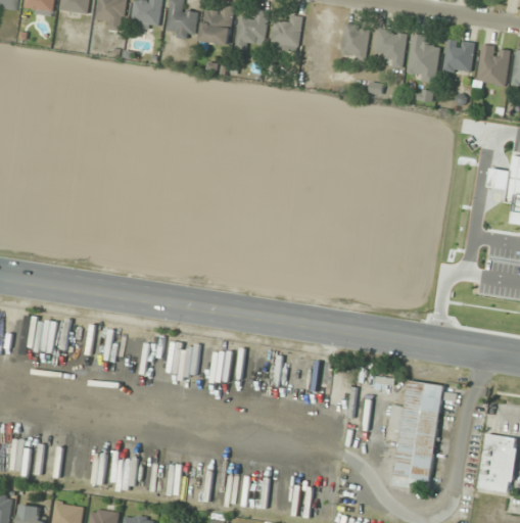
[(0,9),(15,11),(15,0),(0,0),(0,9)]
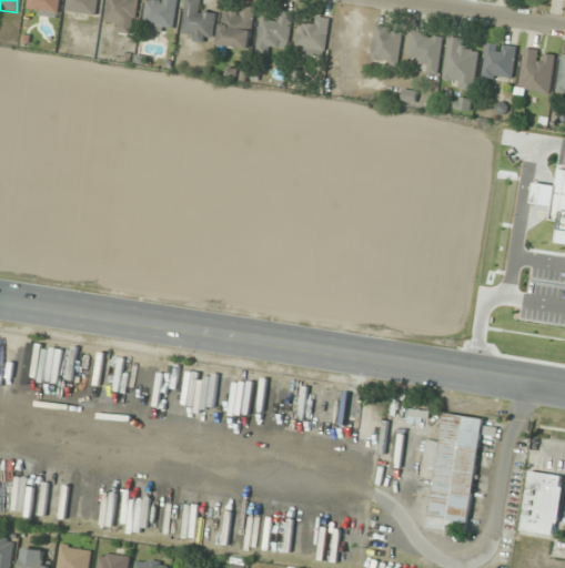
[(57,12),(58,0),(26,0),(24,9),(57,12)]
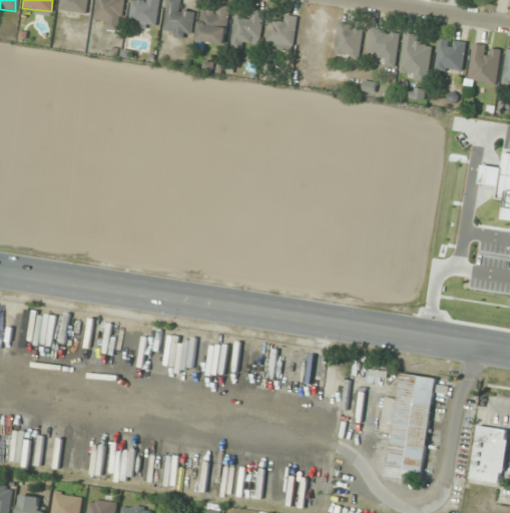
[(86,0),(58,0),(57,11),(86,13),(86,0)]
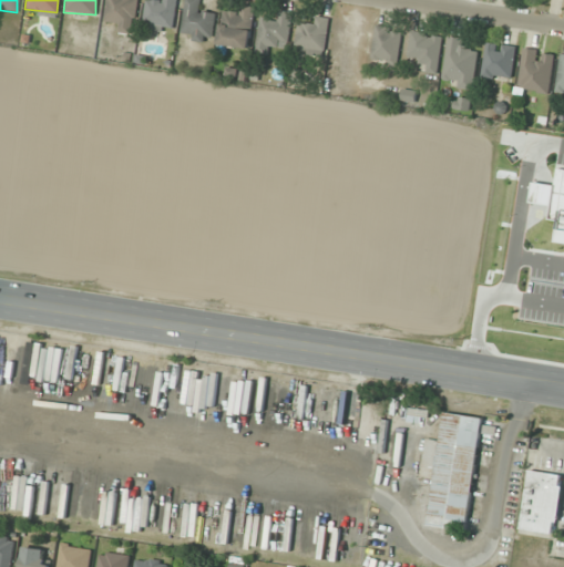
[(112,30),(132,33),(136,0),(104,0),(102,19),(113,21),(112,30)]
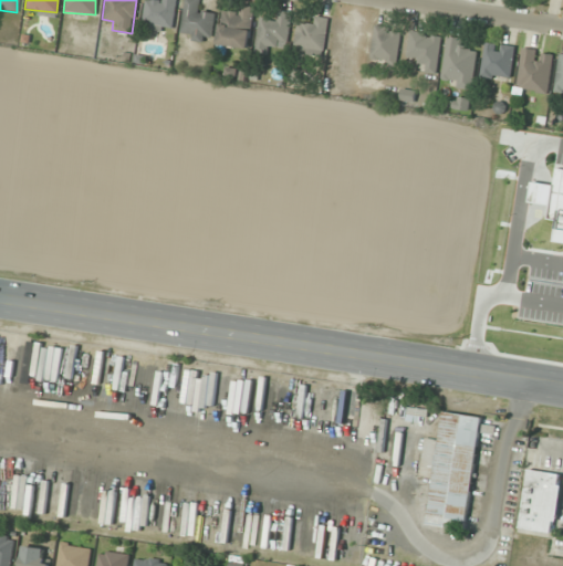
[(159,0),(142,0),(142,30),(173,30),(173,0),(159,0)]
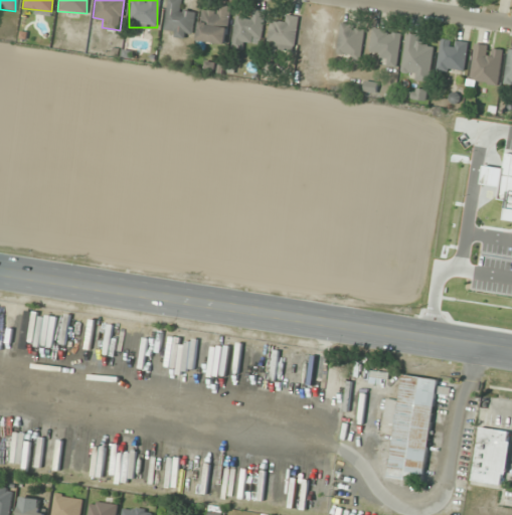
[(166,0),(162,34),(190,38),(193,11),(180,9),(181,0),(166,0)]
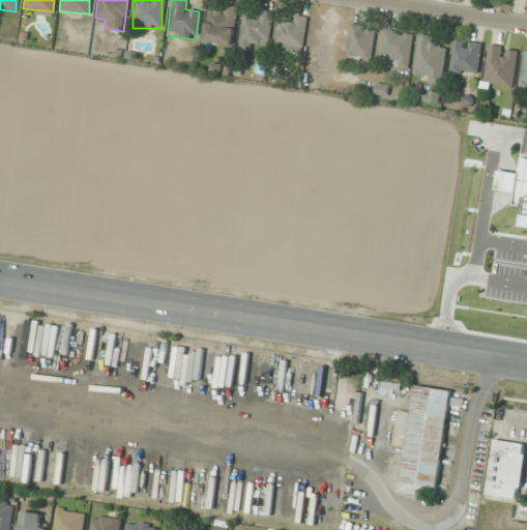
[(235,6),(221,4),(220,12),(206,10),(202,41),(231,46),(235,6)]
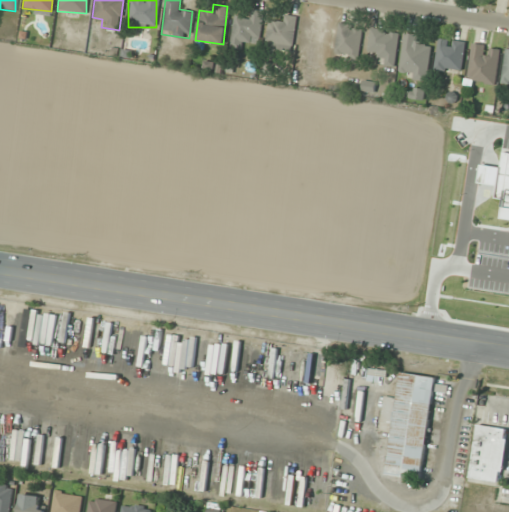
[(262,11),(250,9),(249,18),(232,16),(229,45),(257,48),(262,11)]
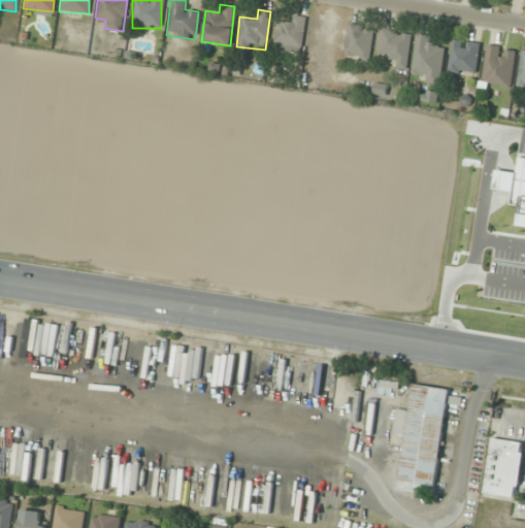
[(272,47),(299,52),(305,17),(290,14),(288,23),(276,21),(272,47)]
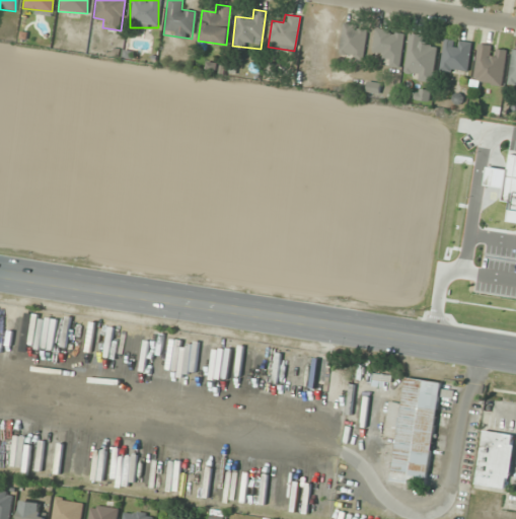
[(337,56),(361,60),(366,26),(342,22),(337,56)]
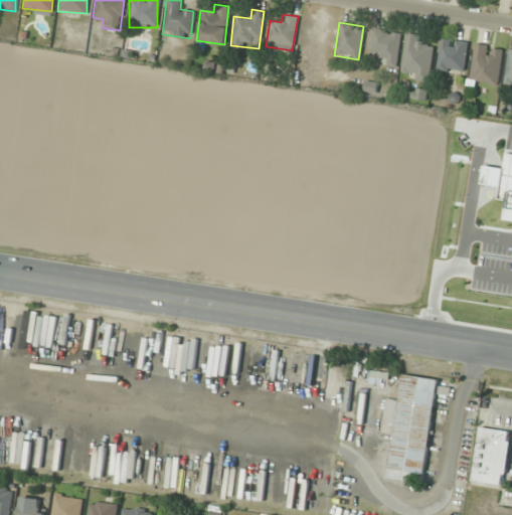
[(384,65),(395,67),(399,31),(371,27),(368,52),(386,55),(384,65)]
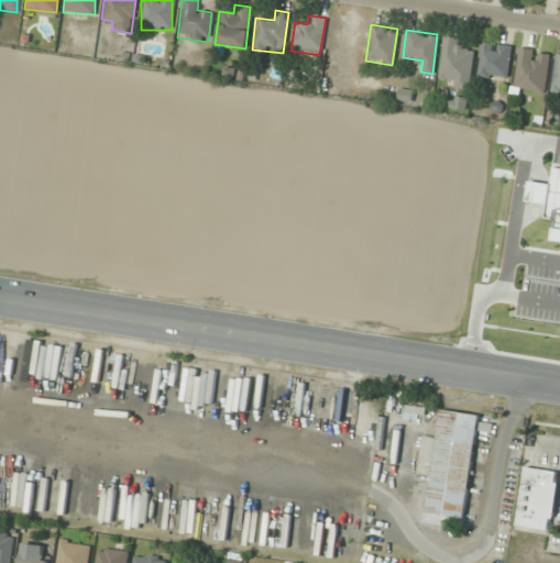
[(468,88),(473,51),(461,48),(463,39),(442,35),(437,76),(447,77),(446,86),(468,88)]
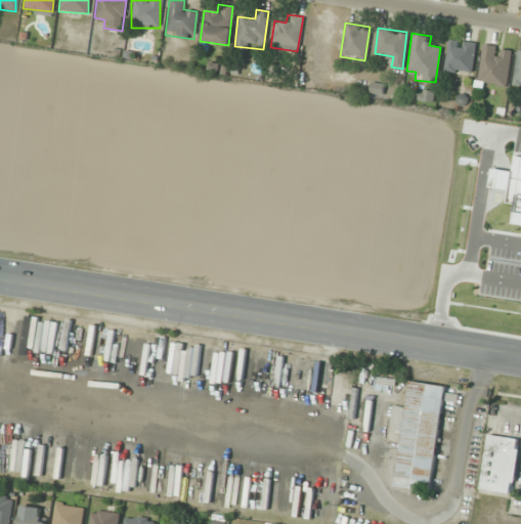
[(474,42),(447,38),(442,72),(470,75),(474,42)]
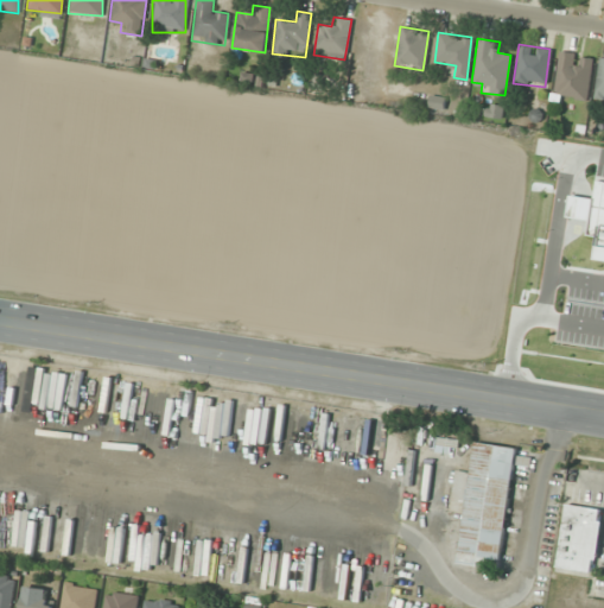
[(592,56),(557,51),(551,95),(586,100),(592,56)]
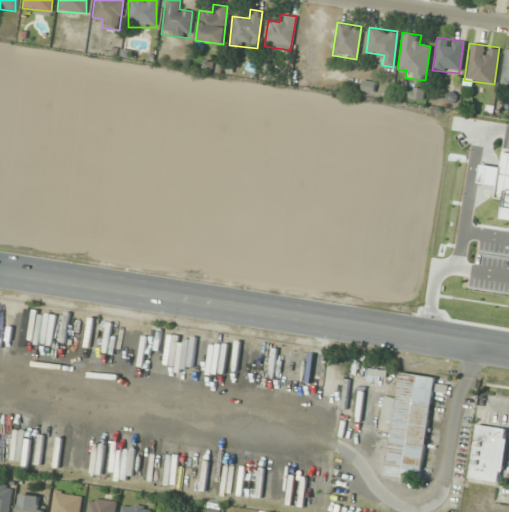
[(499,81),(508,82),(508,49),(504,48),(499,81)]
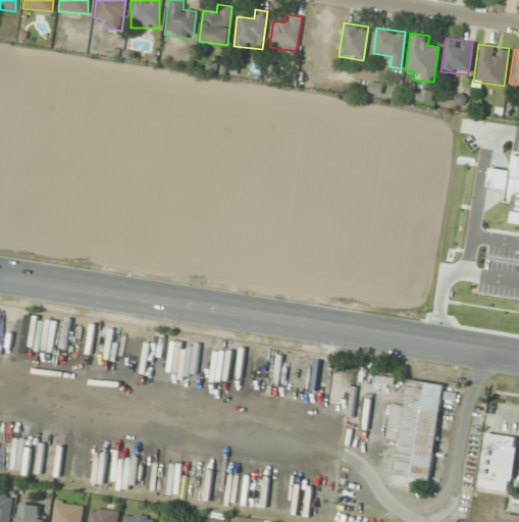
[(414,100),(428,103),(431,92),(417,89),(414,100)]
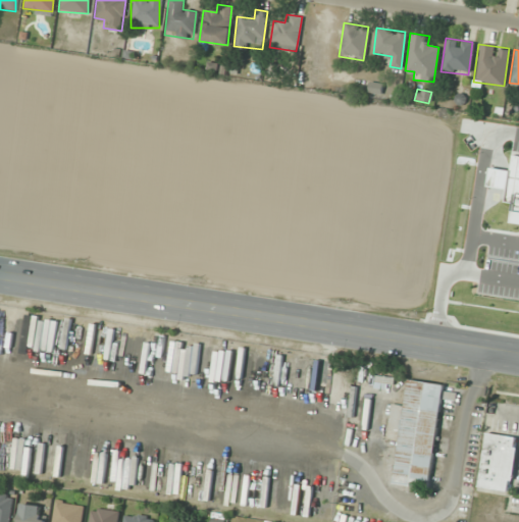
[(479,125),(518,131),(518,303),(476,298),(478,285),(457,283),(479,125)]
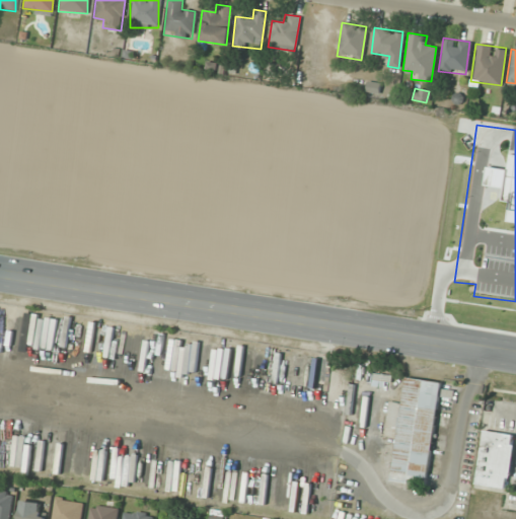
[(394,437),(389,483),(426,487),(439,382),(403,378),(400,403),(387,401),(383,436),(394,437)]
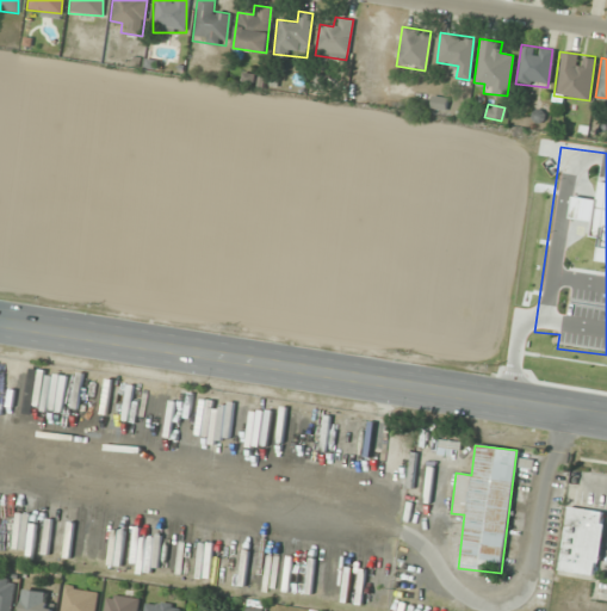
[(565,505),(600,511),(599,522),(602,523),(596,562),(593,561),(590,574),(556,569),(565,505)]
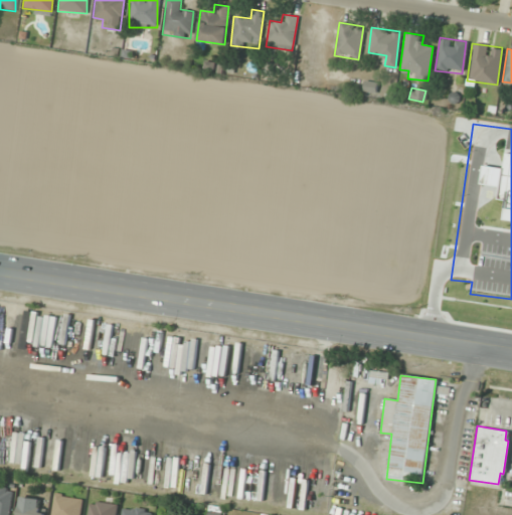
[(0,514),(7,514),(10,489),(0,487),(0,514)]
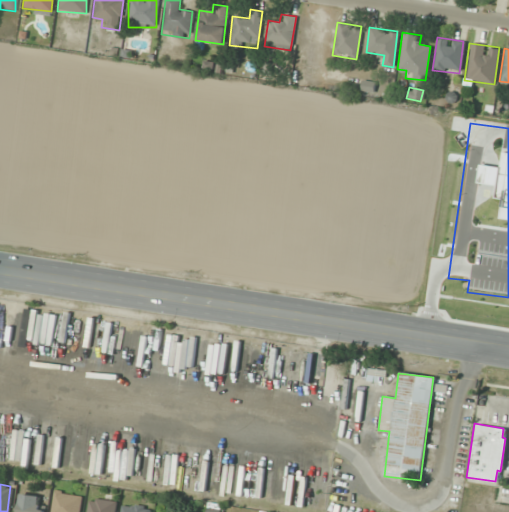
[(77,511),(80,496),(53,492),(49,511),(77,511)]
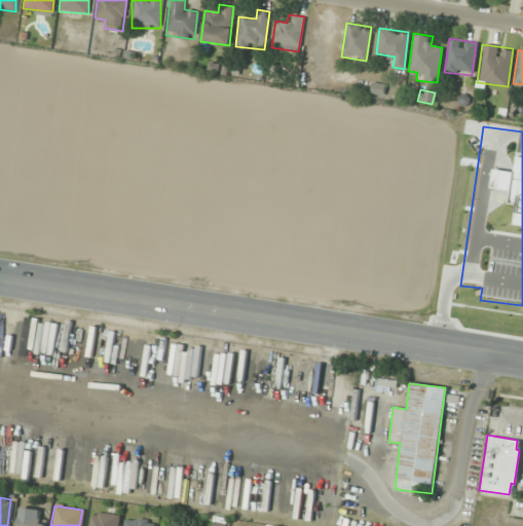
[(44,525),(44,520),(38,520),(38,509),(19,509),(17,525),(44,525)]
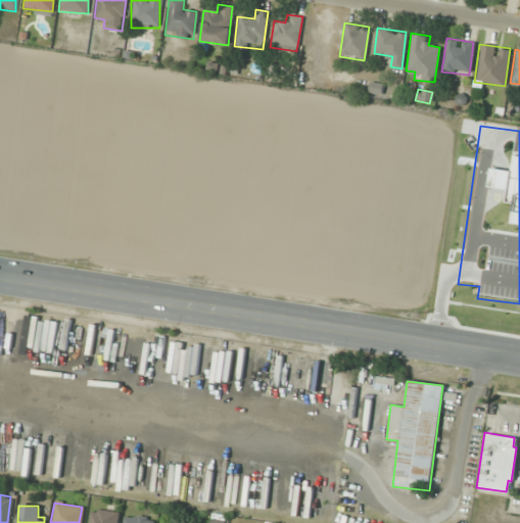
[(114,522),(115,511),(88,510),(87,522),(114,522)]
